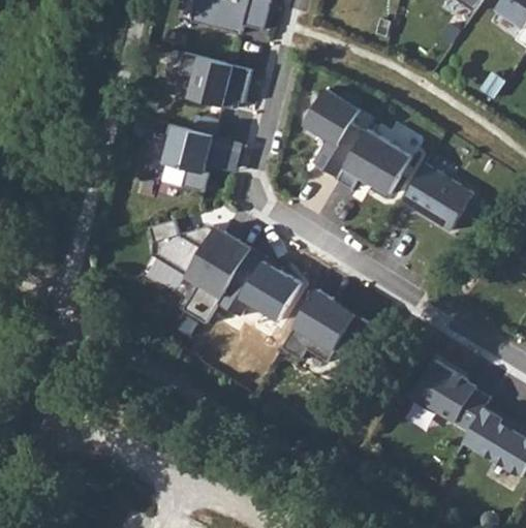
[(270,0),(268,0),(195,0),(190,22),(241,34),(243,26),(261,30),(270,0)]
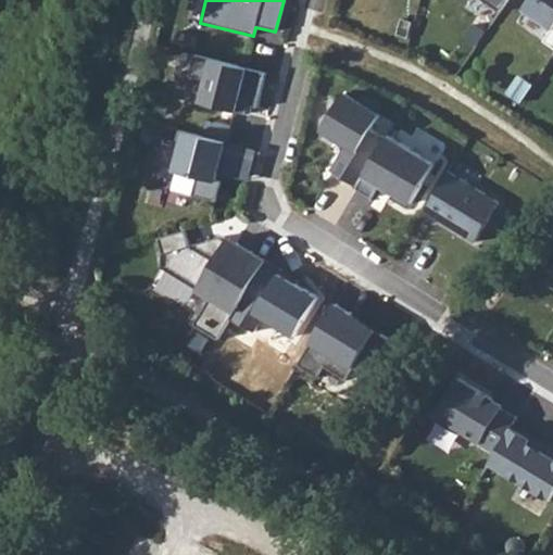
[(478,0),(498,13),(506,0),(478,0)]
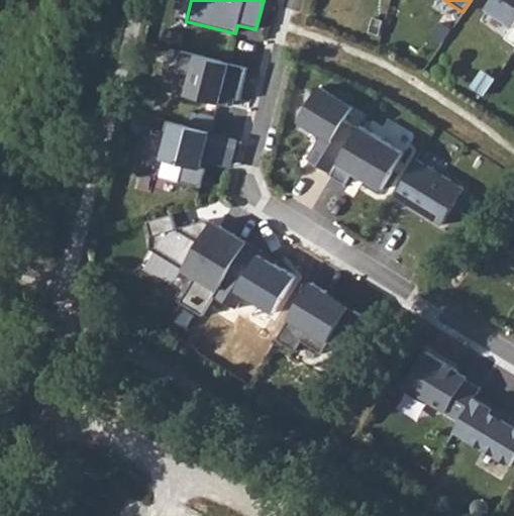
[(513,0),(491,0),(485,9),(511,27),(504,38),(513,45),(513,0)]
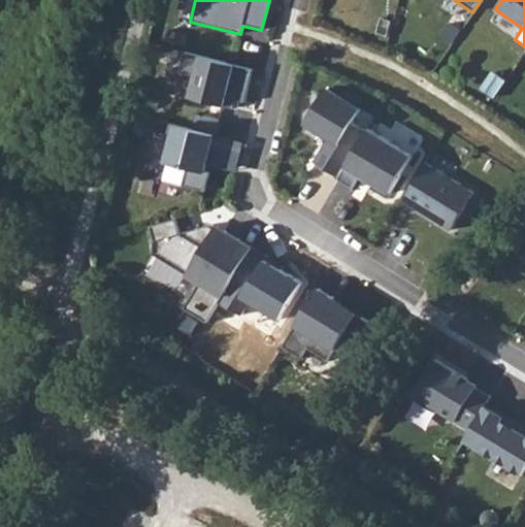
[(251,70),(184,53),(177,72),(193,76),(188,98),(232,109),(234,101),(242,103),(251,70)]
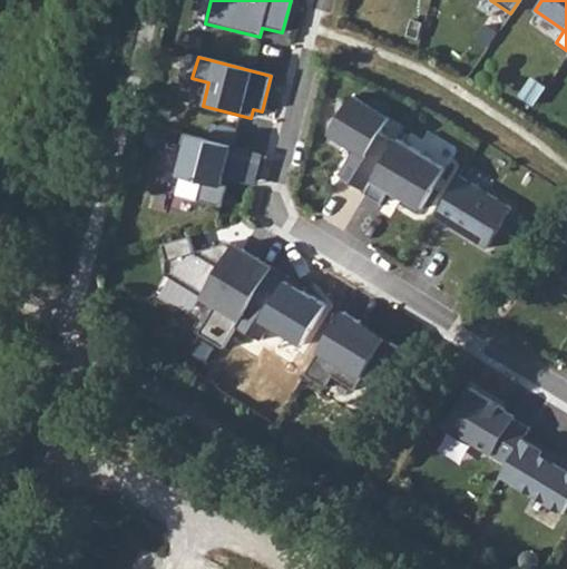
[(388,119),(351,97),(329,133),(355,149),(339,176),(364,192),(394,143),(379,134),(388,119)]
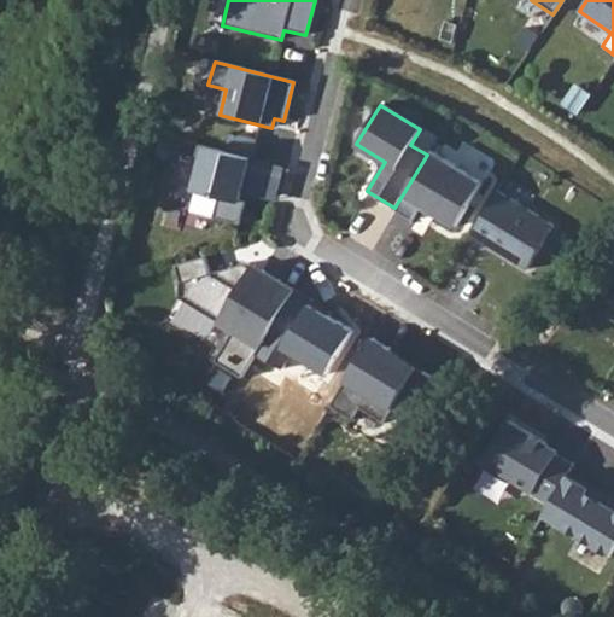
[(249,158),(197,145),(193,163),(179,159),(173,181),(193,187),(192,191),(217,197),(211,217),(238,225),(243,203),(237,202),(249,158)]
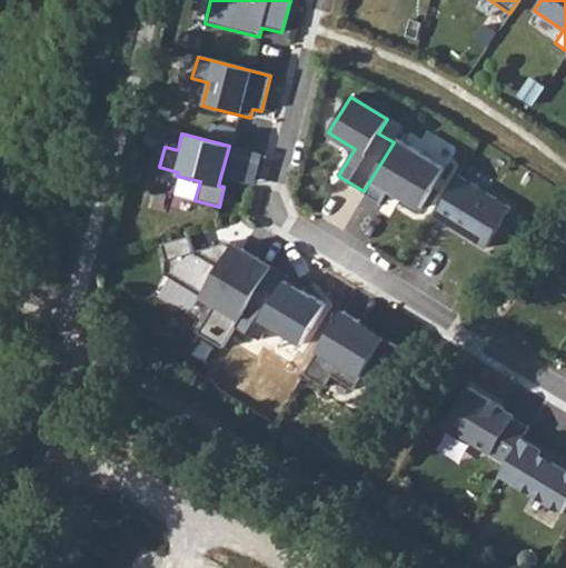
[(364,191),(363,193),(378,203),(386,190),(418,208),(444,168),(396,139),(394,142),(364,191)]
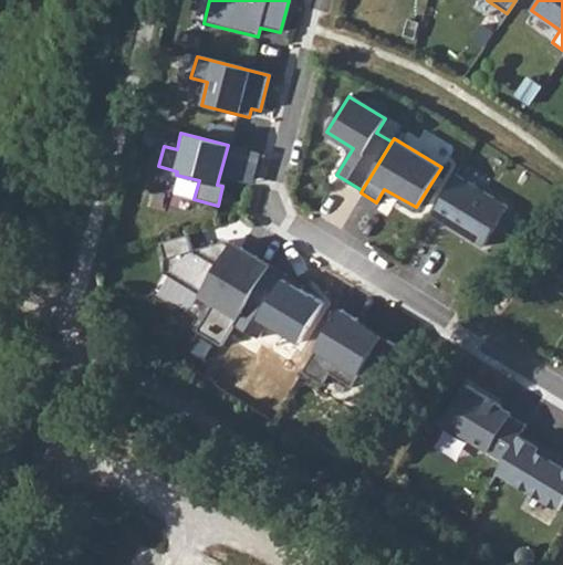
[(455,176),(430,216),(481,247),(507,207),(455,176)]
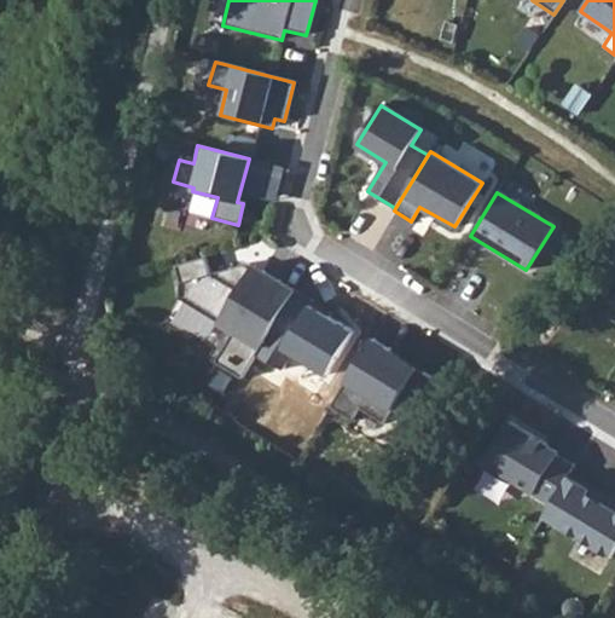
[(204,256),(174,266),(179,284),(179,299),(232,331),(213,362),(241,379),(250,362),(280,312),(294,290),(244,261),(243,264),(209,273),(204,256)]
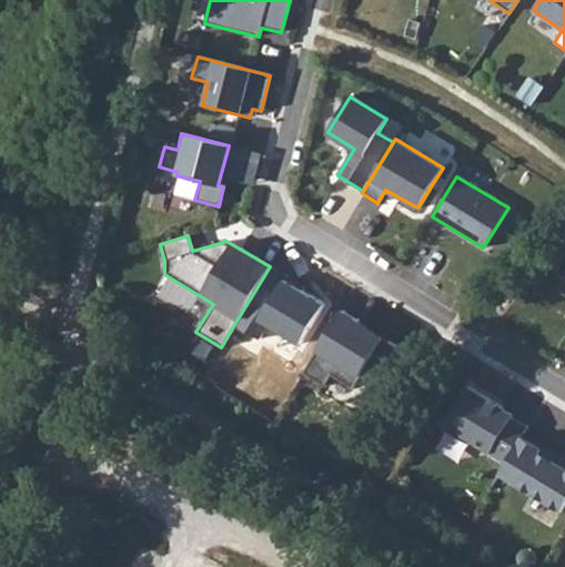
[(258,286),(230,332),(255,347),(263,335),(294,353),(326,302),(293,282),(282,301),(258,286)]
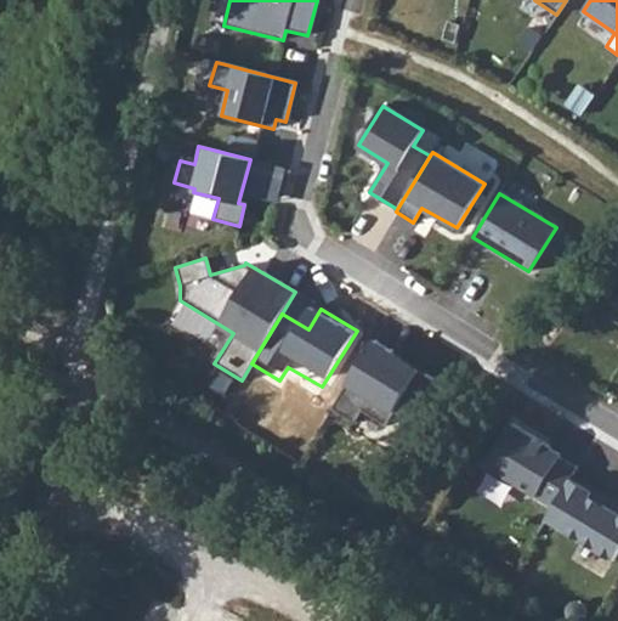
[(373,340),(330,408),(353,423),(361,411),(385,425),(393,412),(408,421),(432,380),(390,354),(391,351),(373,340)]
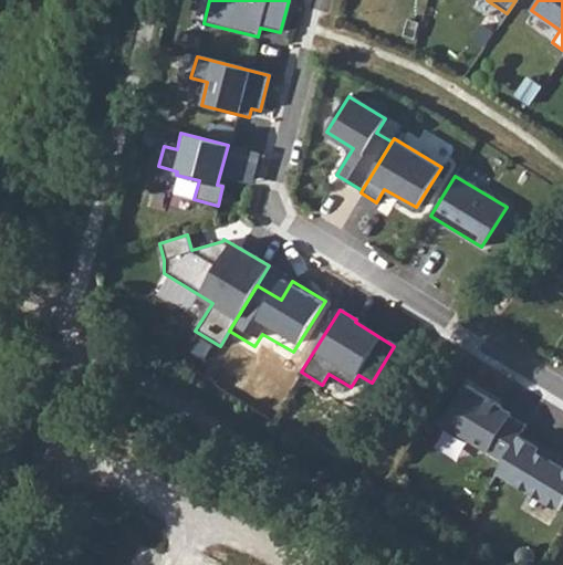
[(499,407),(465,386),(440,425),(502,462),(518,436),(524,427),(497,410),(499,407)]
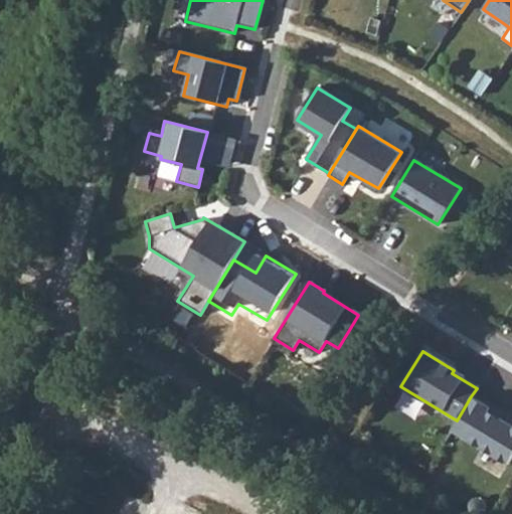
[(471,396),(457,420),(451,430),(507,464),(511,455),(511,418),(503,413),(499,419),(486,411),(488,407),(471,396)]
